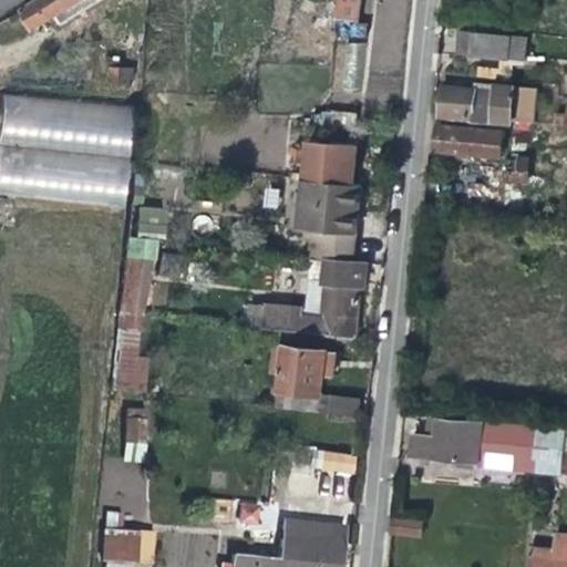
[(34,0),(20,10),(32,30),(55,14),(62,23),(100,0),(34,0)]
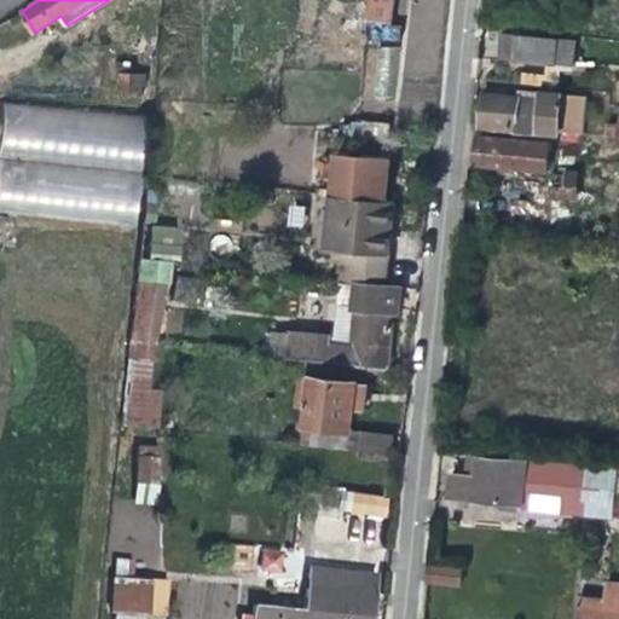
[(364,0),(363,21),(392,23),(393,0),(364,0)]
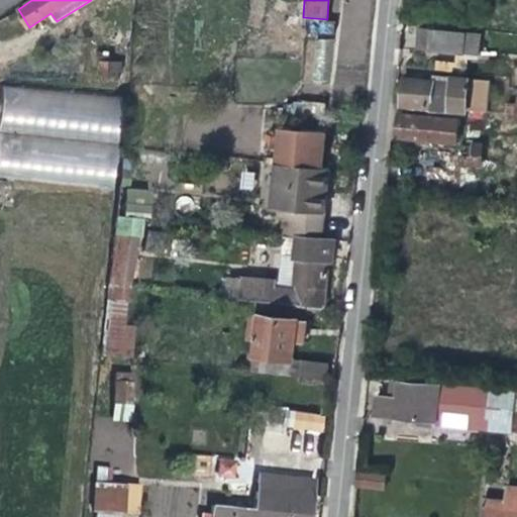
[(415,48),(427,49),(430,28),(417,26),(415,48)]
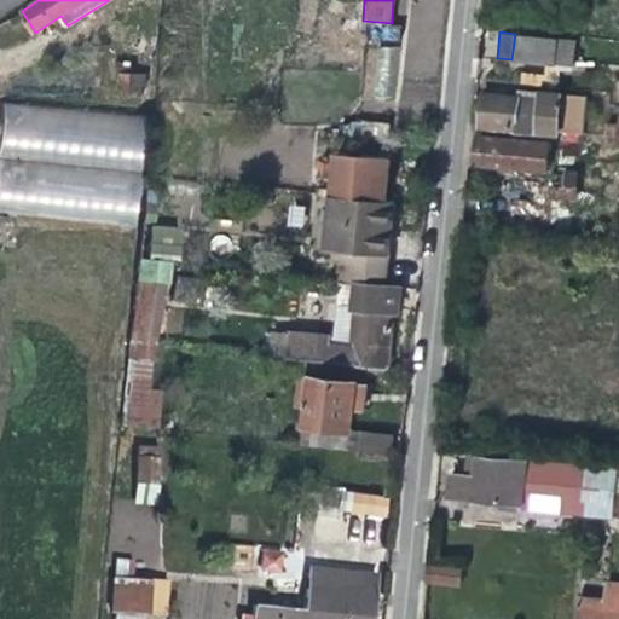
[(557,39),(515,34),(512,59),(555,64),(557,39)]
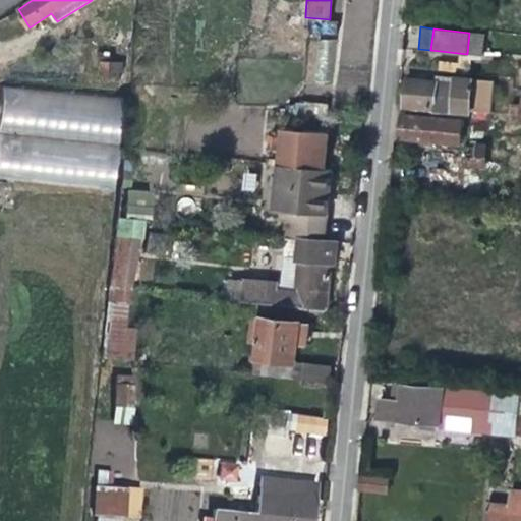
[(310,40),(309,75),(334,75),(335,40),(310,40)]
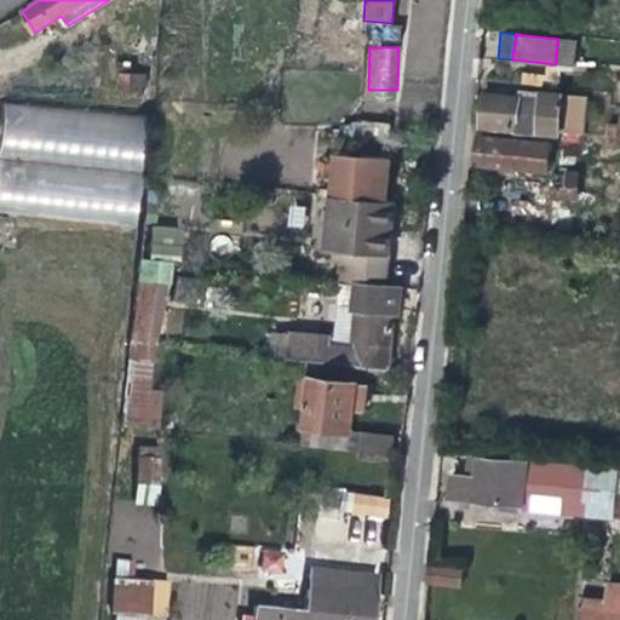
[(119,93),(145,91),(144,72),(118,74),(119,93)]
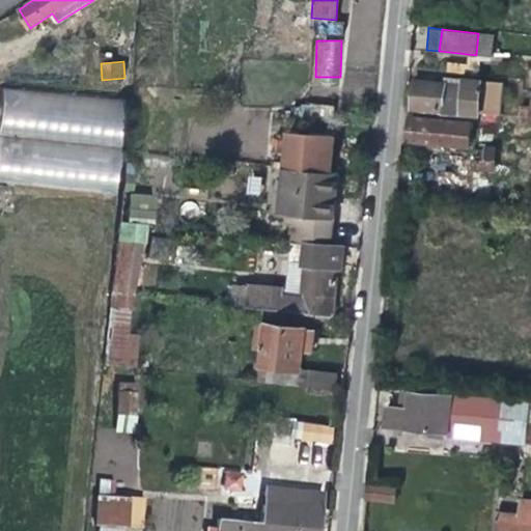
[(502,82),(459,78),(459,83),(413,78),(410,109),(481,115),(482,113),(499,115),(502,82)]
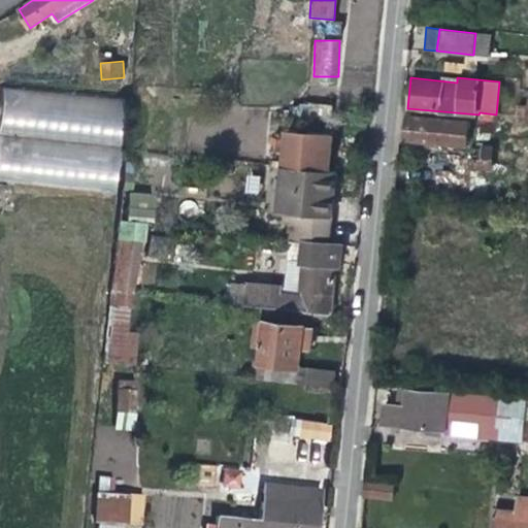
[(0,182),(118,191),(124,98),(2,89),(0,116),(0,182)]
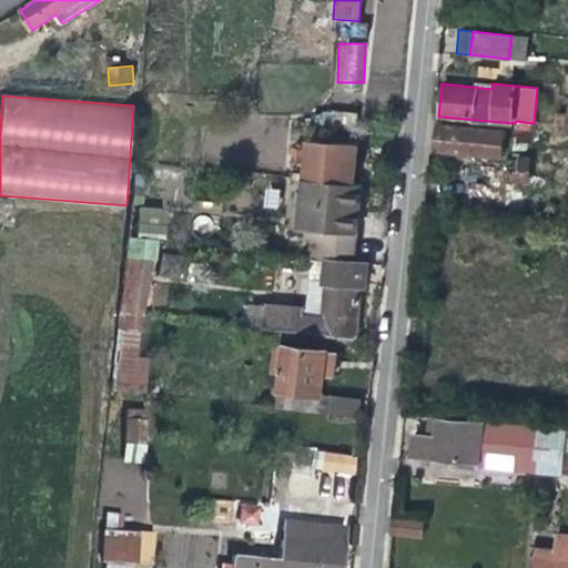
[(437,123),(435,146),(503,154),(505,131),(437,123)]
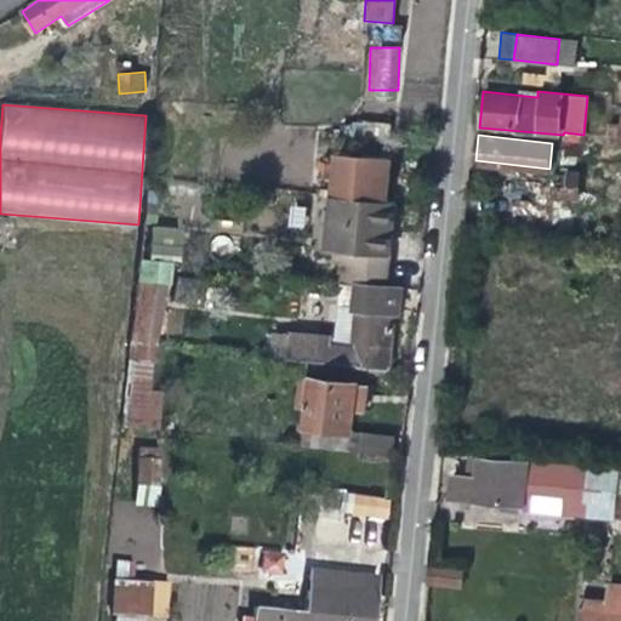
[(394,158),(342,152),(339,194),(391,199),(394,158)]
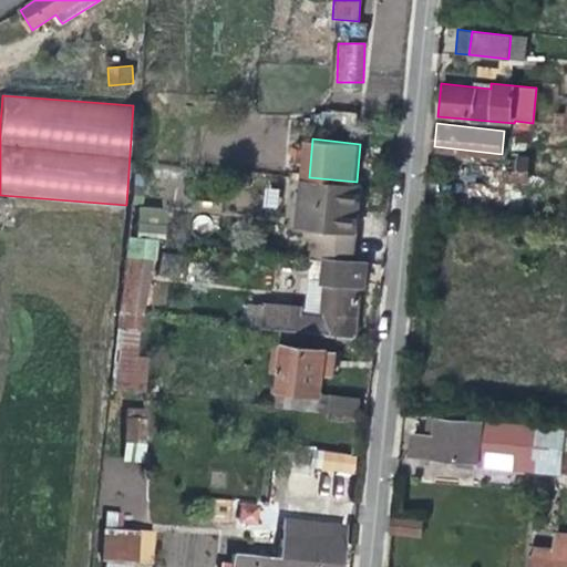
[(309,177),(307,177),(302,226),(319,228),(317,257),(354,261),(362,183),(357,182),(309,177)]
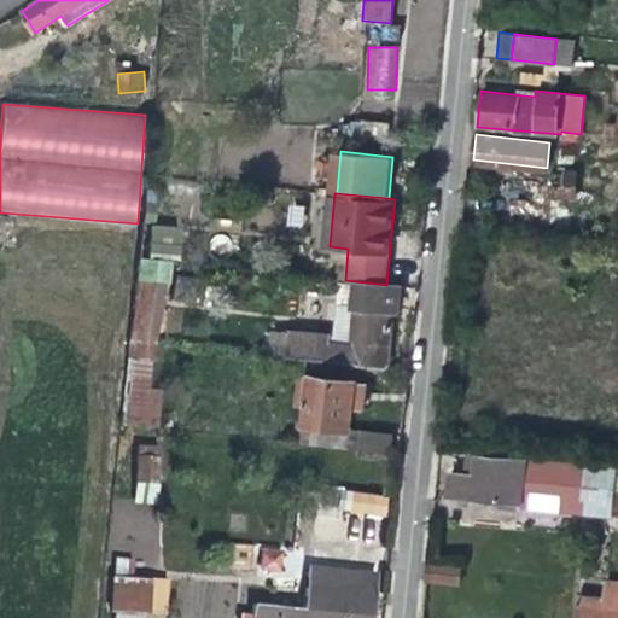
[(172,262),(135,258),(127,339),(156,343),(163,284),(169,285),(172,262)]
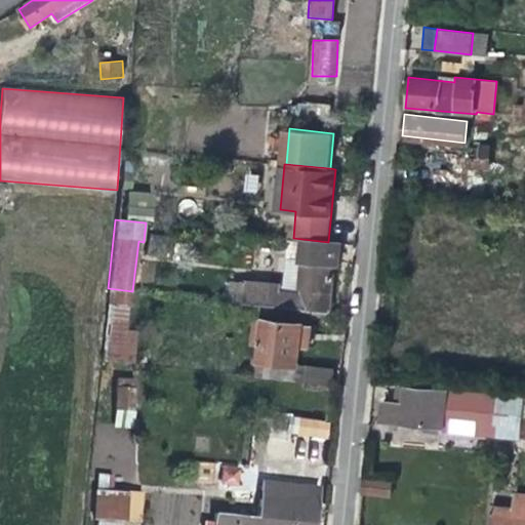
[(149,235),(148,256),(172,257),(173,237),(149,235)]
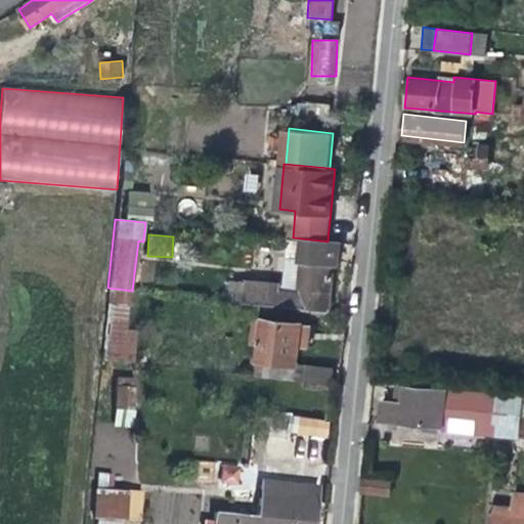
[(293,237),(288,237),(286,261),(281,260),(278,282),(245,278),(243,302),(328,310),(333,265),(337,266),(339,243),(328,242),(293,237)]
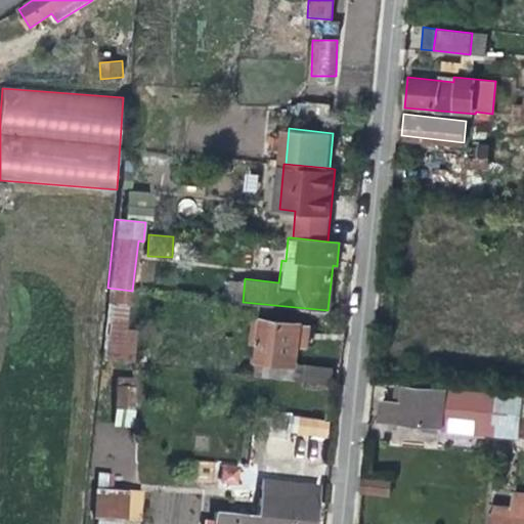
[(131,305),(132,291),(107,288),(99,359),(133,362),(136,329),(125,328),(128,305),(131,305)]
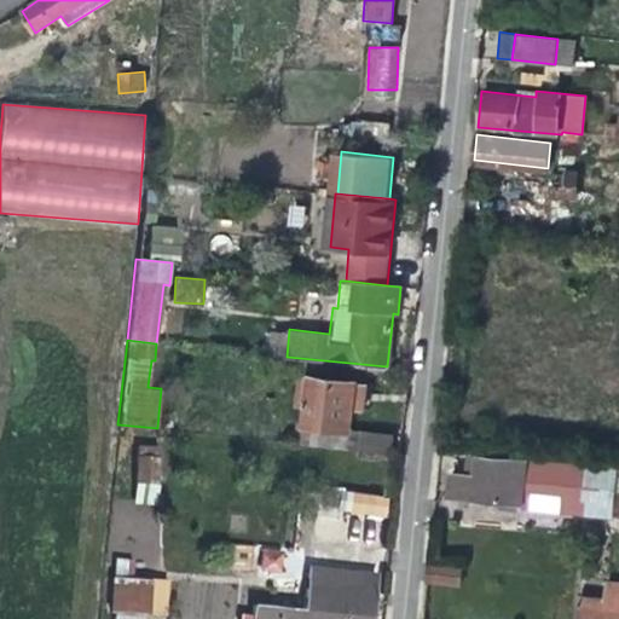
[(308,403),(306,423),(314,424),(312,445),(352,449),(354,429),(356,408),(365,409),(368,382),(302,375),(300,403),(308,403)]
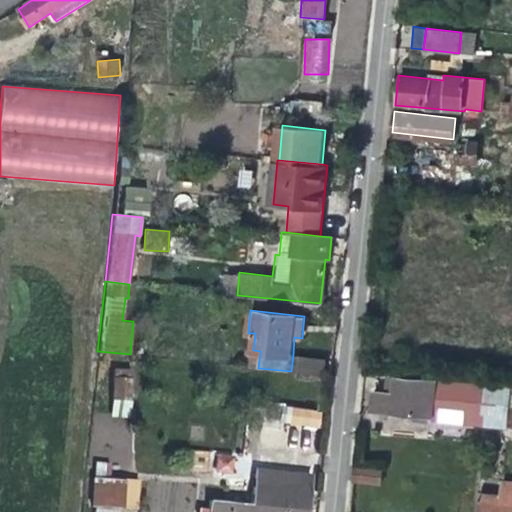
[(243,366),(258,368),(260,351),(253,350),(245,350),(243,366)]
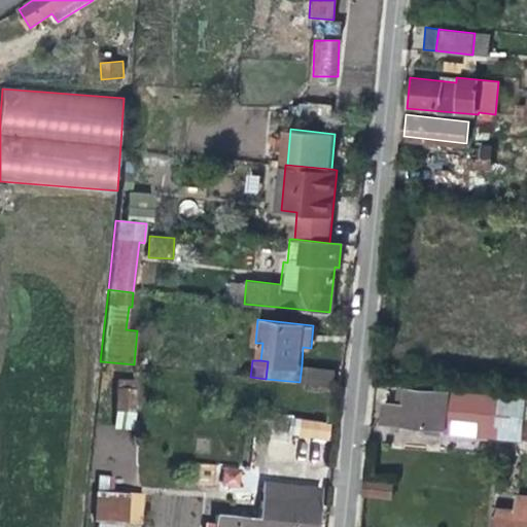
[(335,369),(302,365),(300,382),(334,386),(335,369)]
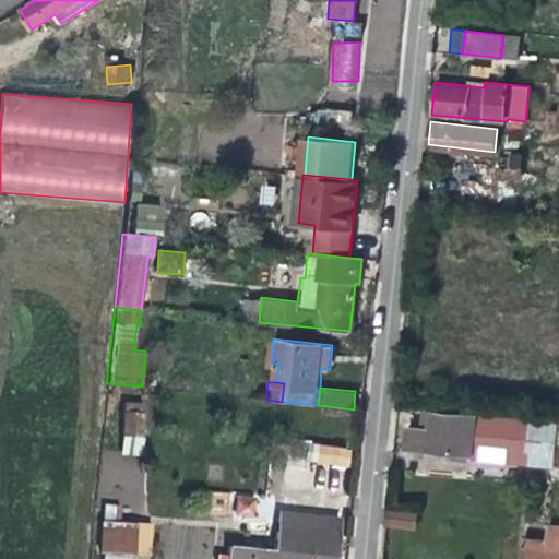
[(123,403),(123,455),(144,455),(144,403),(123,403)]
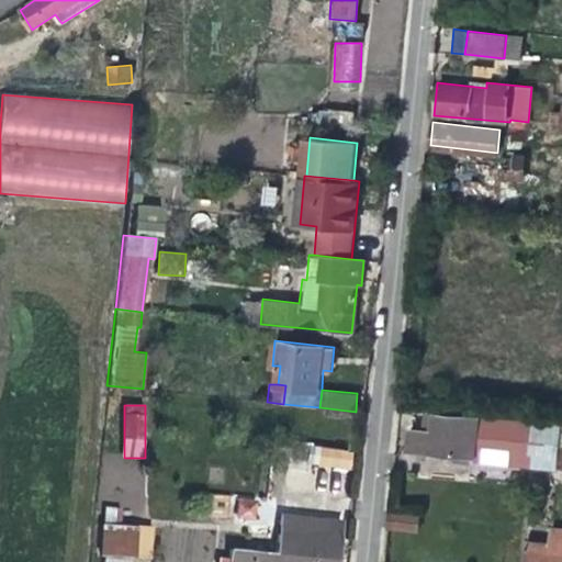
[(406,451),(554,468),(560,425),(429,412),(428,430),(407,428),(406,451)]
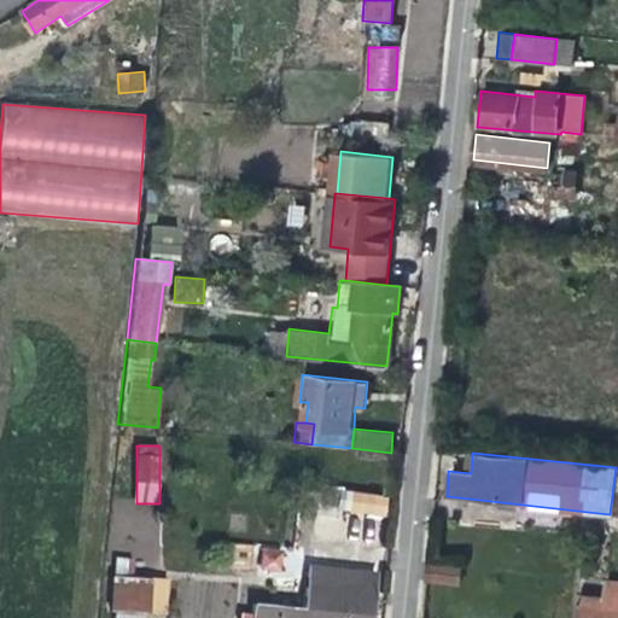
[(388,514),(388,494),(349,493),(348,514),(388,514)]
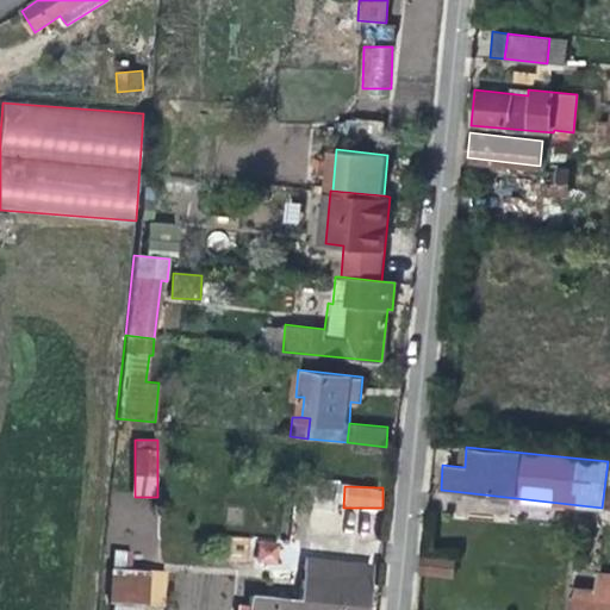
[(256,541),(256,562),(279,562),(279,541),(256,541)]
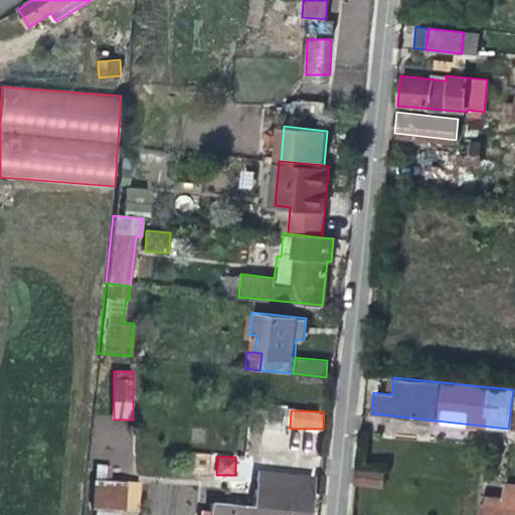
[(354,470),(353,487),(382,488),(383,472),(354,470)]
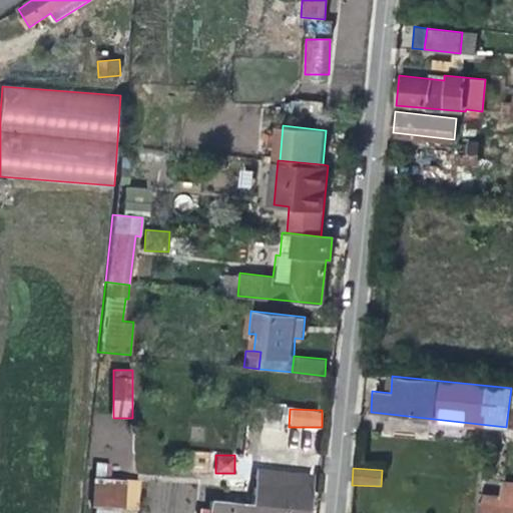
[(254,469),(253,482),(297,487),(298,474),(254,469)]
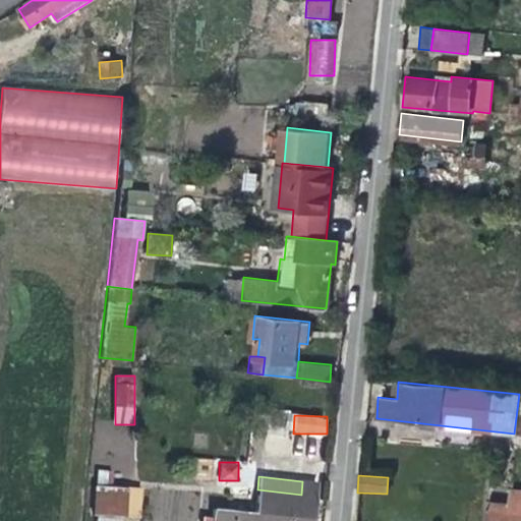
[(93,514),(136,519),(139,491),(95,486),(93,514)]
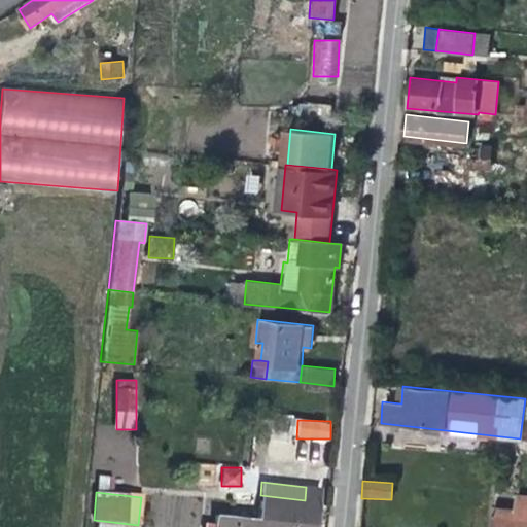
[(304,507),(305,500),(260,495),(257,520),(236,518),(235,526),(315,526),(318,510),(304,507)]
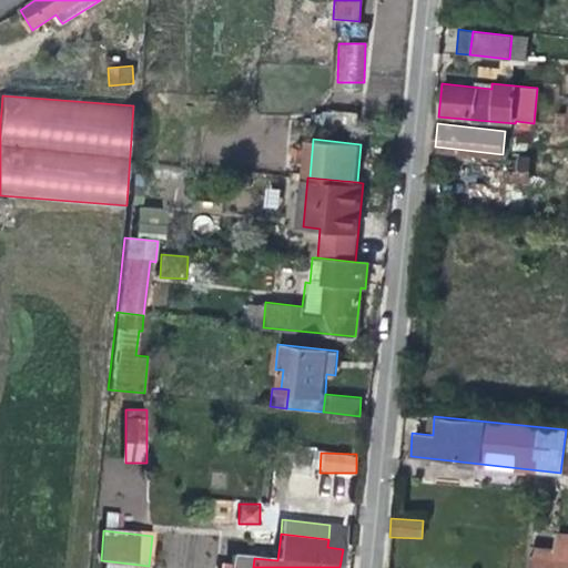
[(567,567),(567,538),(555,537),(553,557),(546,556),(547,549),(533,547),(530,567),(567,567)]
